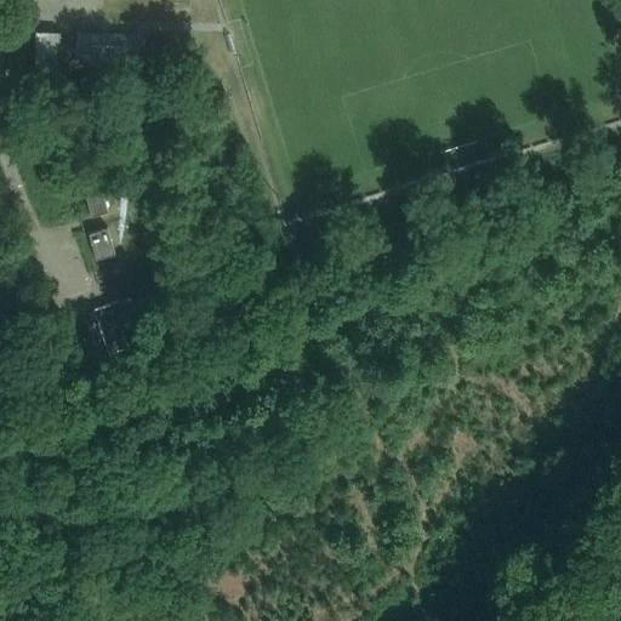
[(36,32),(35,55),(35,85),(58,85),(60,61),(60,32),(36,32)]
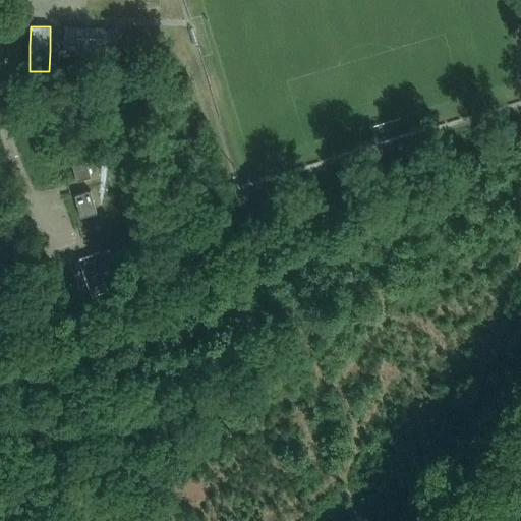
[(117,30),(65,27),(64,51),(116,53),(117,30)]
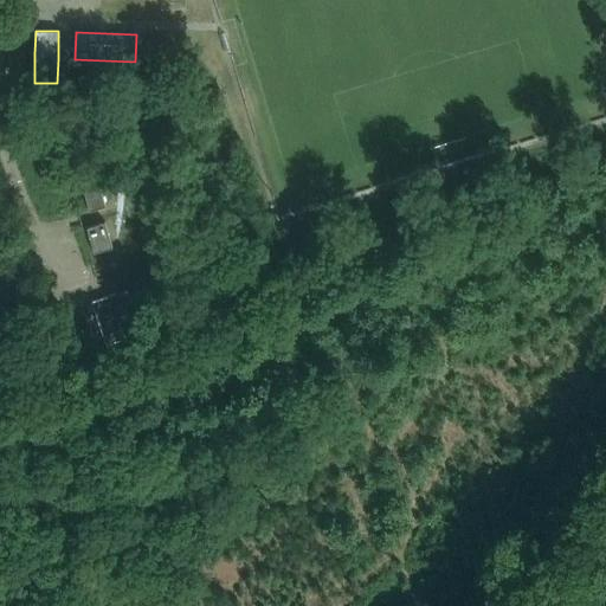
[(100,181),(83,186),(90,211),(107,206),(100,181)]
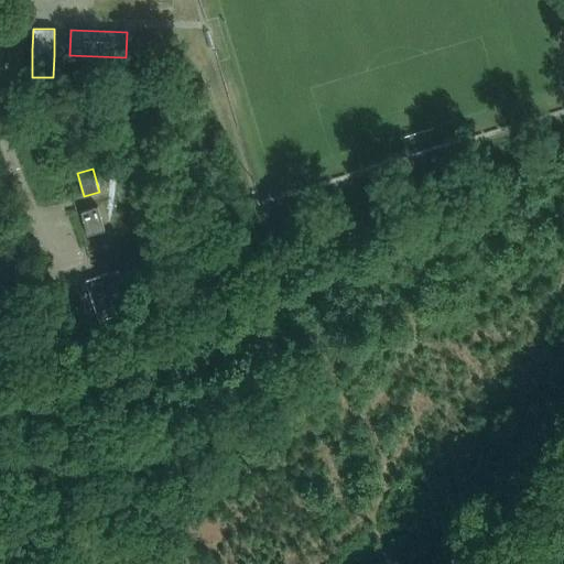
[(82,212),(88,235),(105,230),(98,206),(82,212)]
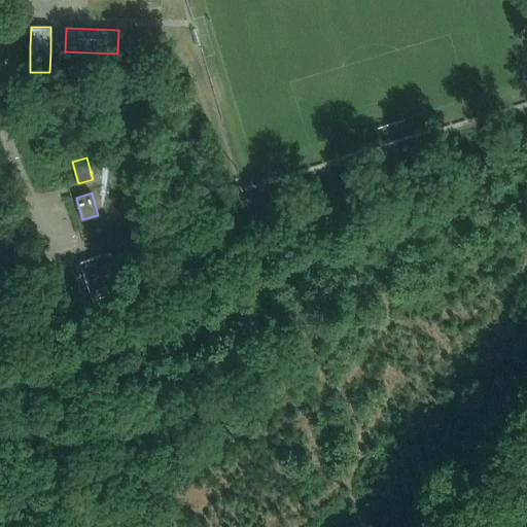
[(80,261),(93,300),(129,287),(115,250),(80,261)]
